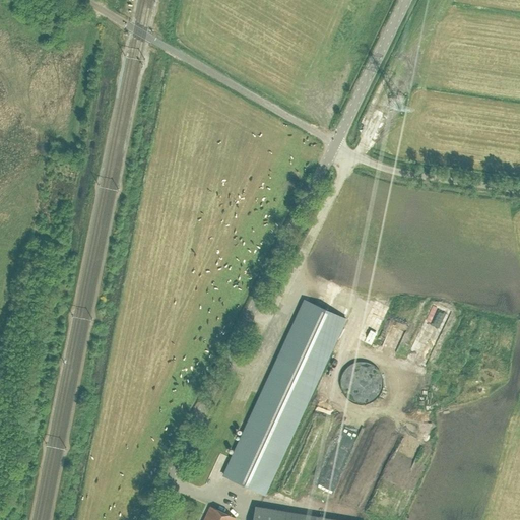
[(262,392),(250,419),(223,476),(265,496),(291,439),(304,411),(321,374),(348,314),(307,295),(279,354),(262,392)]
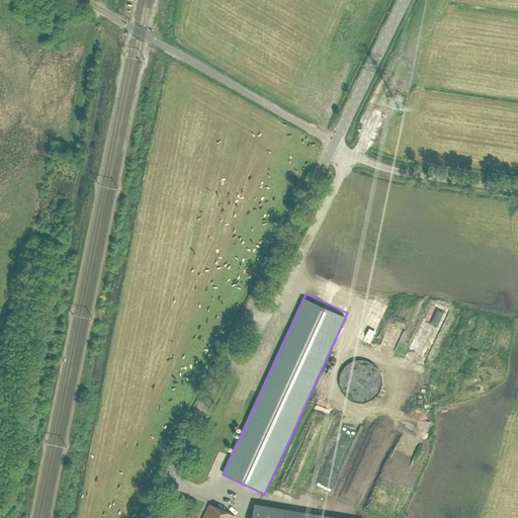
[(379,316),(384,307),(377,304),(373,312),(379,316)]
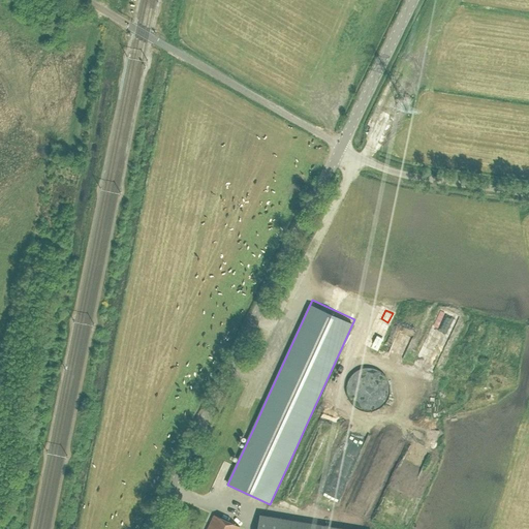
[(346,387),(346,390),(346,392),(346,393),(346,395),(347,397),(348,399),(348,400),(349,402),(350,403),(352,404),(353,406),(354,407),(356,408),(358,409),(360,409),(362,410),(363,411),(365,411),(367,411),(369,411),(370,411),(372,410),(374,410),(376,409),(377,409),(379,408),(380,407),(382,406),(383,404),(384,403),(385,402),(386,400),(387,399),(389,397),(389,395),(390,393),(390,392),(390,390),(390,387),(390,385),(389,384),(389,382),(387,380),(386,379),(385,377),(384,376),(383,374),(382,373),(380,372),(379,371),(377,370),(376,369),(374,369),(372,368),(370,368),(369,368),(367,368),(365,368),(363,368),(362,369),(360,369),(358,370),(356,371),(354,372),(353,373),(352,374),(350,376),(349,377),(348,379),(348,380),(347,382),(346,384),(346,385),(346,387)]
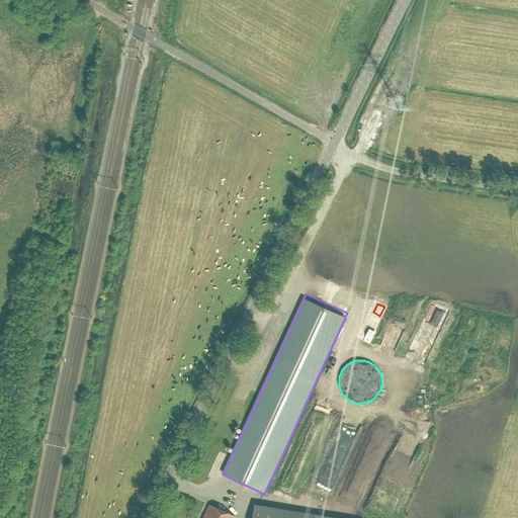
[(428,385),(430,377),(424,375),(422,384),(428,385)]
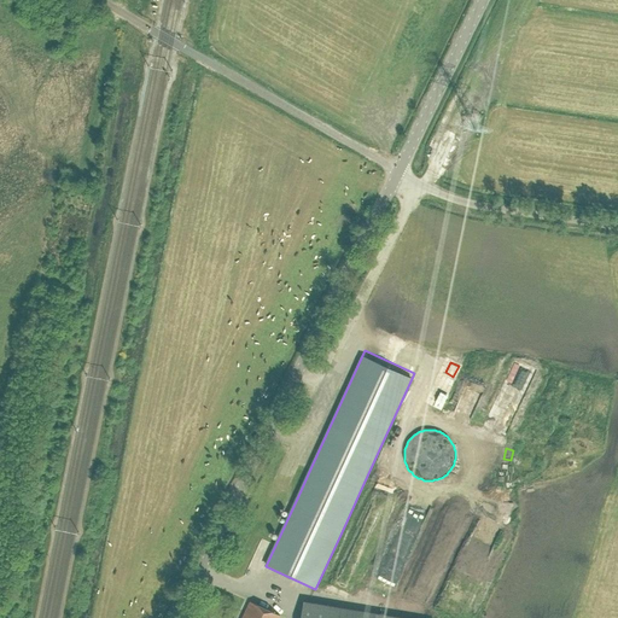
[(409,511),(415,499),(409,496),(404,507),(409,511)]
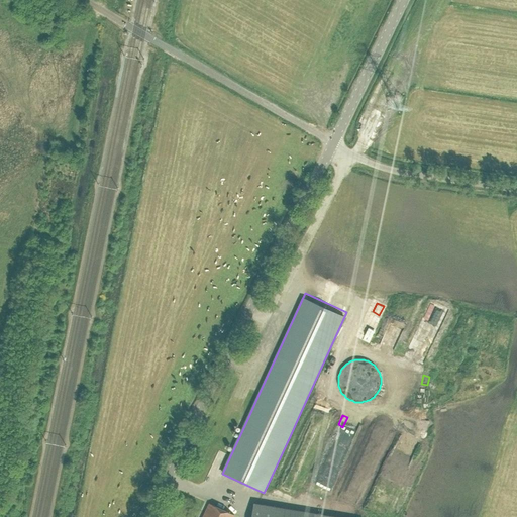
[(335,516),(253,503),(251,516),(335,516)]
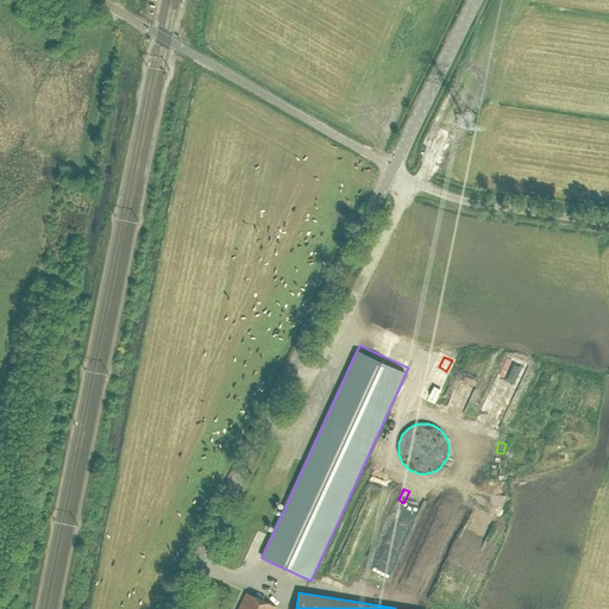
[(275,608),(276,608),(246,594),(238,608),(275,608)]
